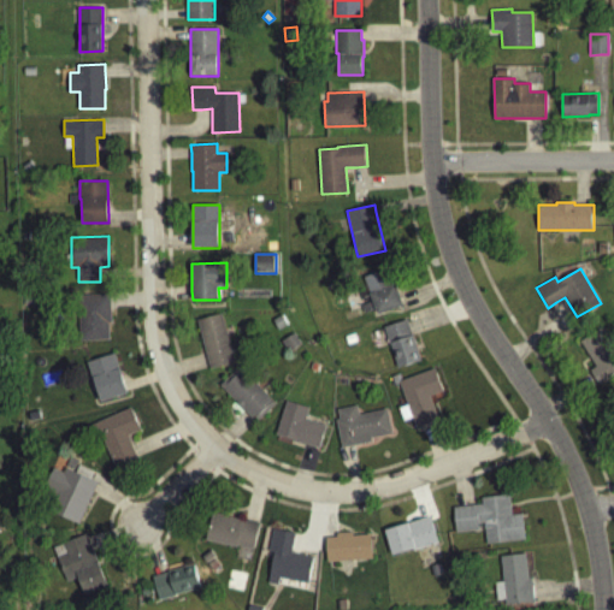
[(371,294),(365,278),(367,277),(388,270),(394,285),(396,284),(401,297),(405,305),(378,314),(370,294),(371,294)]
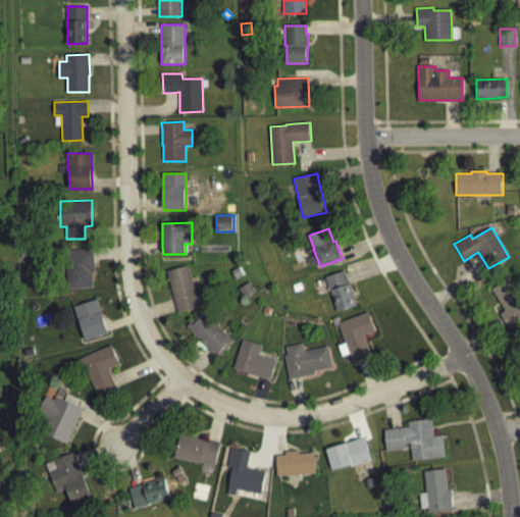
[(93,273),(93,288),(67,290),(66,275),(62,275),(60,250),(94,249),(94,254),(95,273),(93,273)]
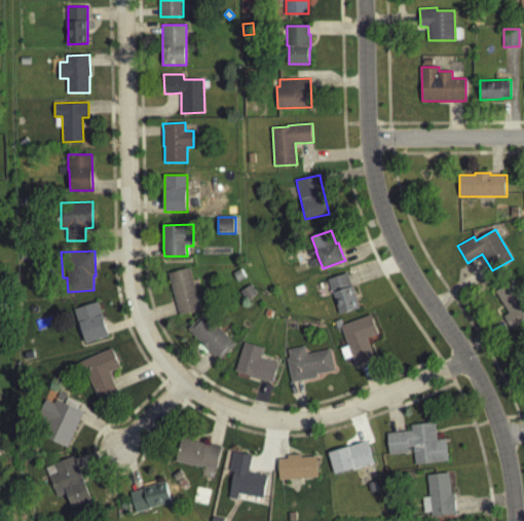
[(167,273),(188,268),(200,309),(180,315),(177,305),(167,273)]
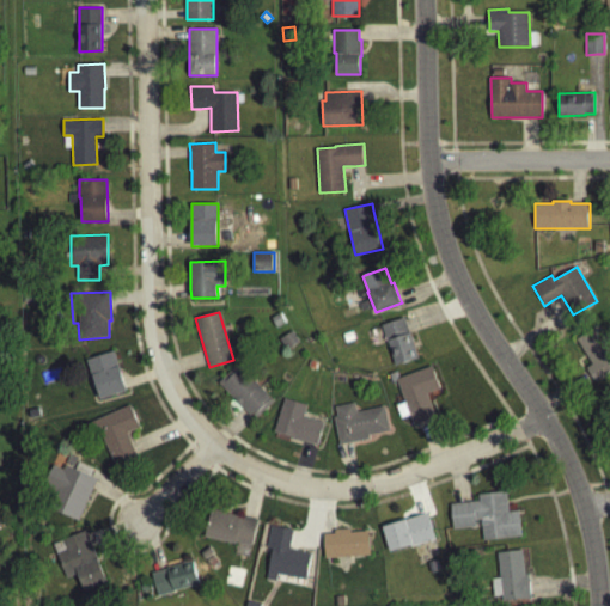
[(272,318),(280,312),(286,322),(278,328),(272,318)]
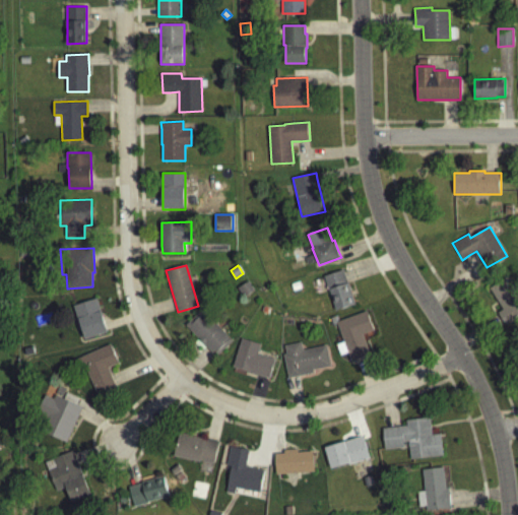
[(336,310),(335,309),(324,276),(326,275),(343,269),(346,276),(355,304),(336,310)]
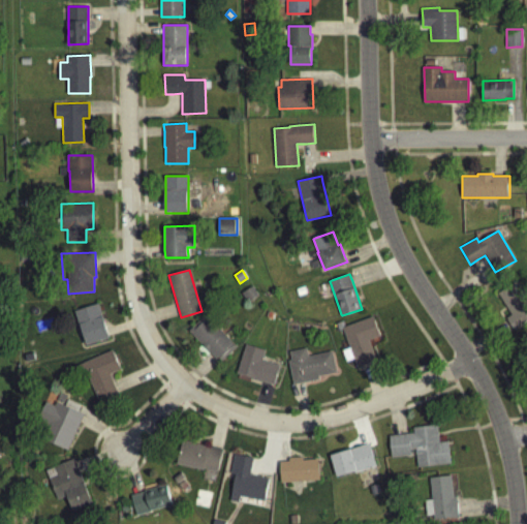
[(526,322),(515,331),(512,326),(506,318),(512,314),(498,293),(517,280),(526,296),(526,322)]
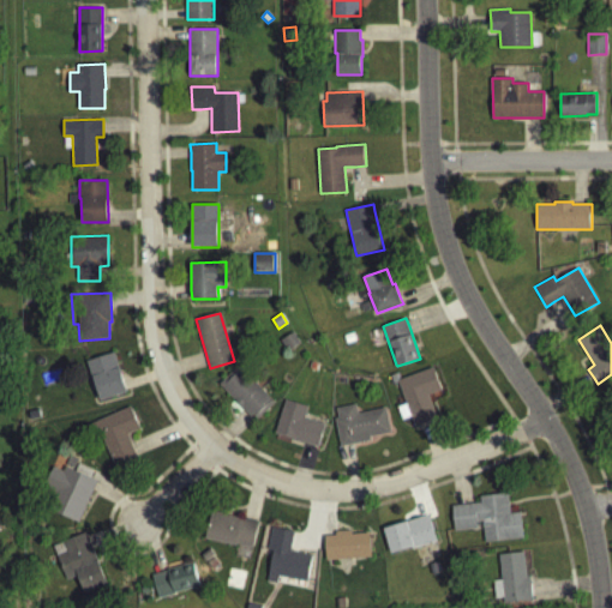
[(281,339),(293,332),(299,343),(287,350),(281,339)]
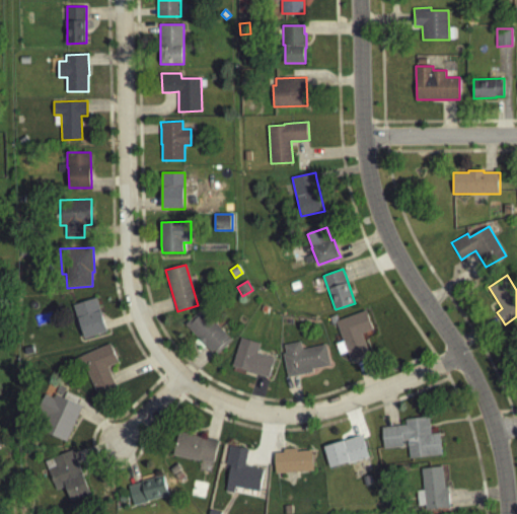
[(291,283),(299,281),(301,287),(293,290),(291,283)]
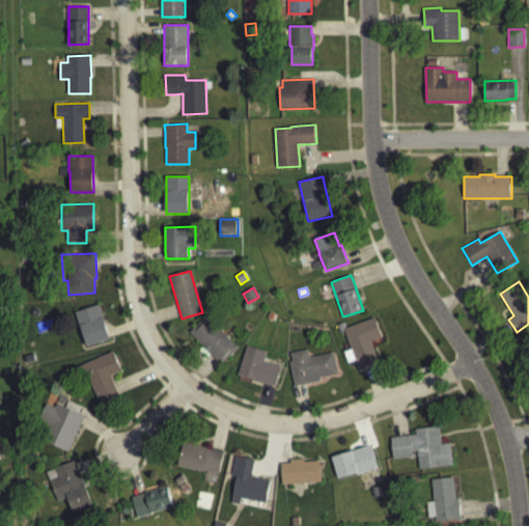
[(82,328),(80,328),(75,312),(99,305),(108,332),(110,339),(88,347),(82,328)]
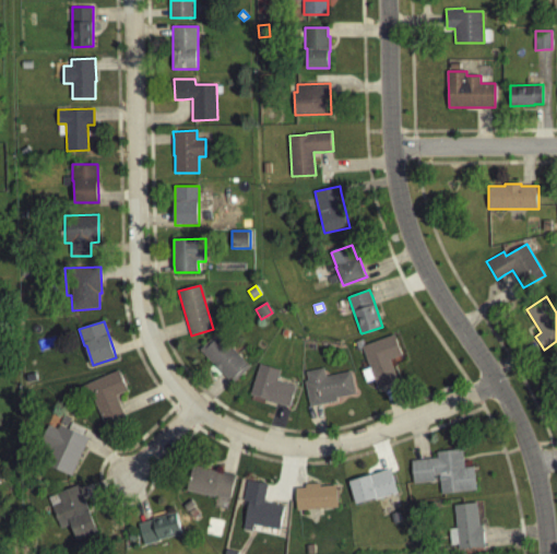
[(213,363),(200,350),(217,332),(218,333),(250,366),(233,384),(222,372),(218,375),(210,366),(213,363)]
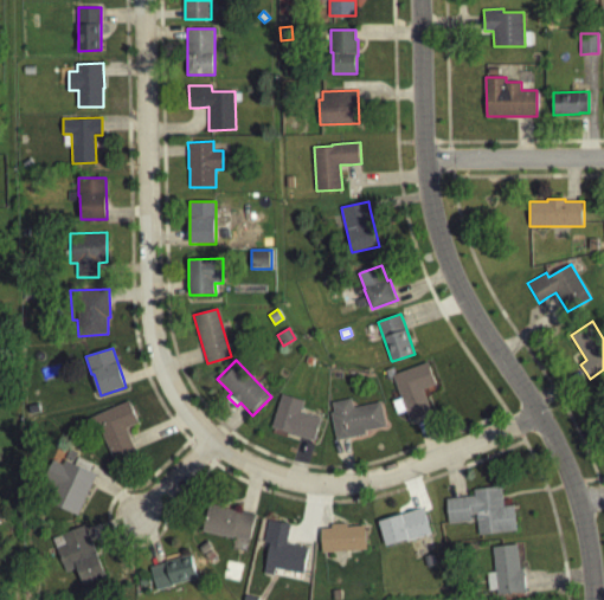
[(428,362),(436,385),(423,389),(431,412),(422,415),(410,420),(392,375),(428,362)]
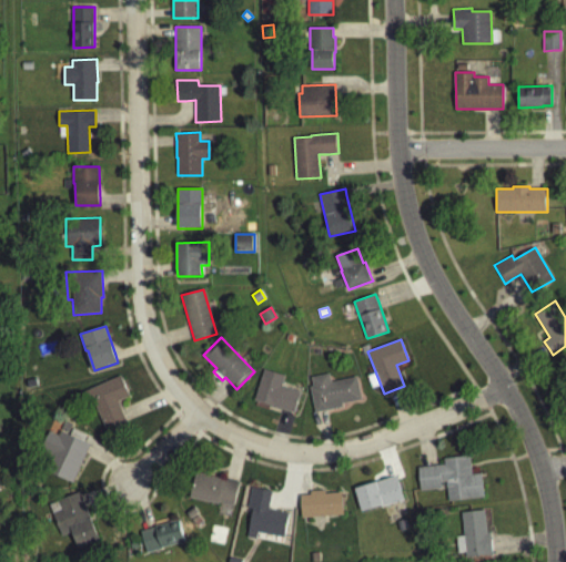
[(254,399),(264,369),(285,376),(282,386),(301,392),(300,394),(294,412),(286,410),(254,399)]
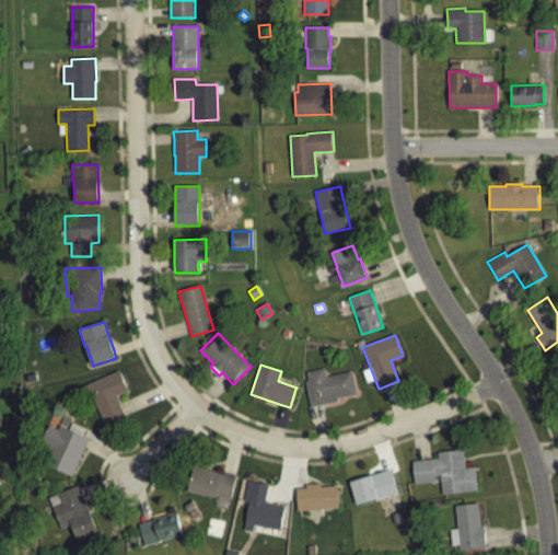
[(309,381),(306,372),(324,369),(326,378),(351,372),(352,374),(357,395),(337,399),(337,402),(318,405),(311,407),(305,383),(305,382),(309,381)]
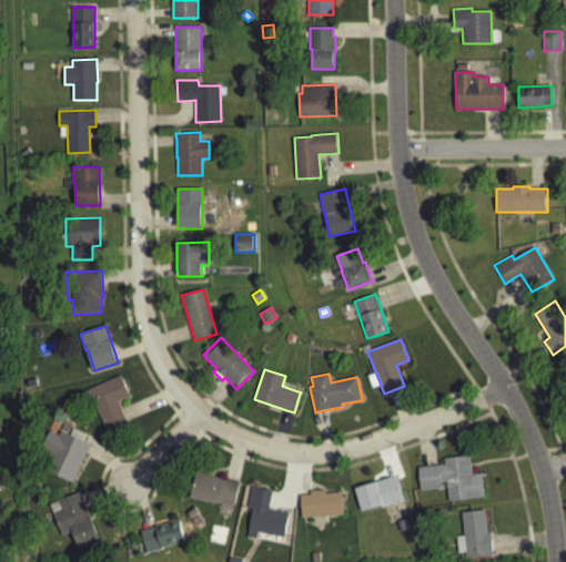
[(94,405),(88,408),(81,392),(121,376),(130,397),(119,401),(124,414),(128,422),(107,432),(94,405)]
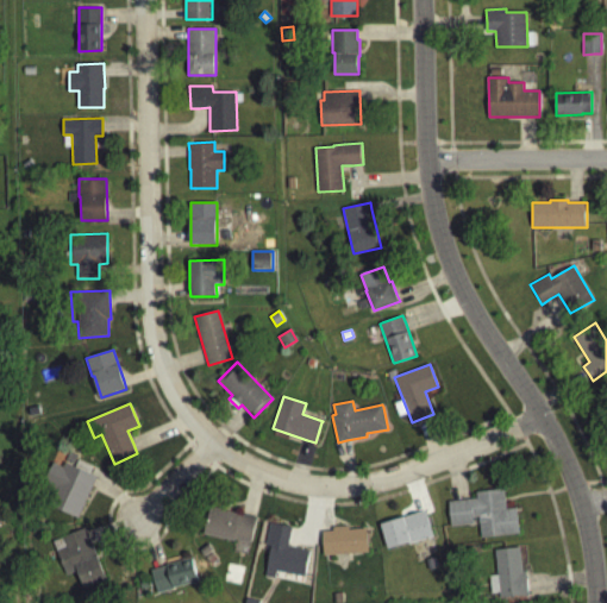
[(63,466),(66,462),(98,476),(95,482),(79,519),(37,500),(54,463),(63,466)]
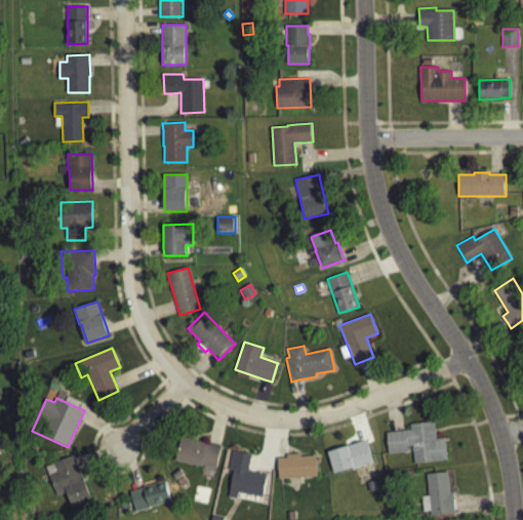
[(386,433),(396,431),(410,430),(409,425),(434,422),(435,430),(436,439),(444,438),(447,461),(414,464),(412,446),(407,446),(408,452),(389,454),(386,433)]
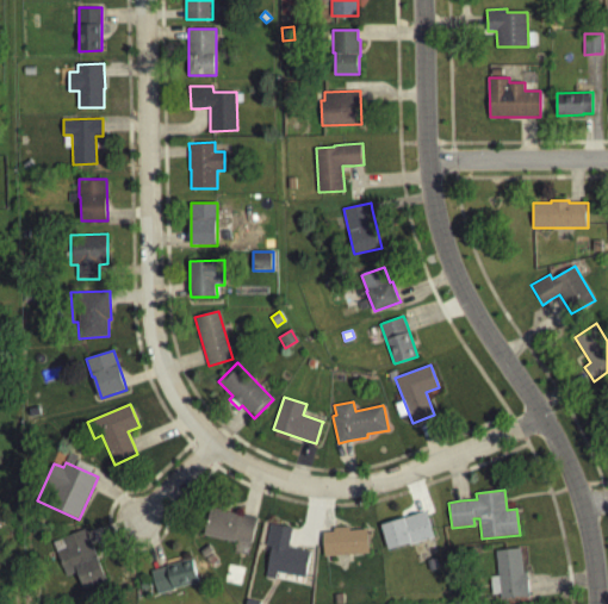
[(204,535),(211,508),(242,515),(248,517),(256,518),(252,545),(236,541),(236,542),(204,535)]
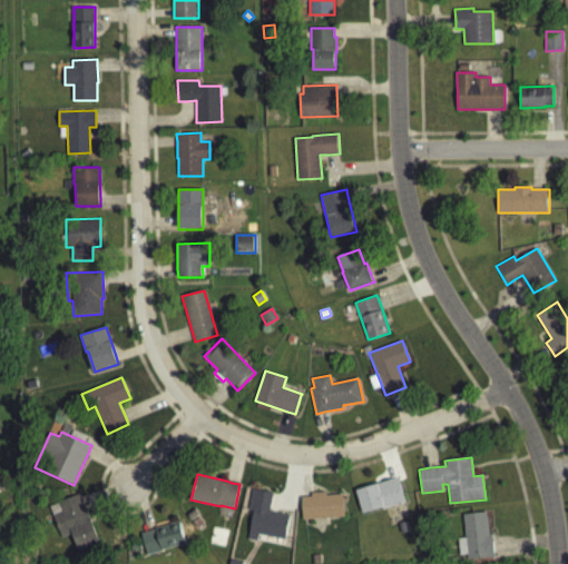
[(378,484),(394,478),(398,477),(405,502),(383,508),(382,507),(363,513),(356,491),(378,484)]
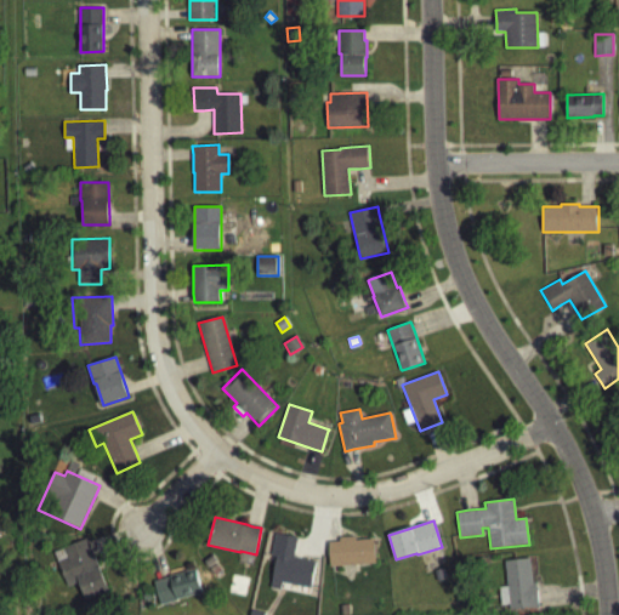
[(294,557),(316,562),(311,587),(282,581),(280,588),(271,587),(277,557),(271,556),(276,533),(297,537),(295,547),(294,557)]
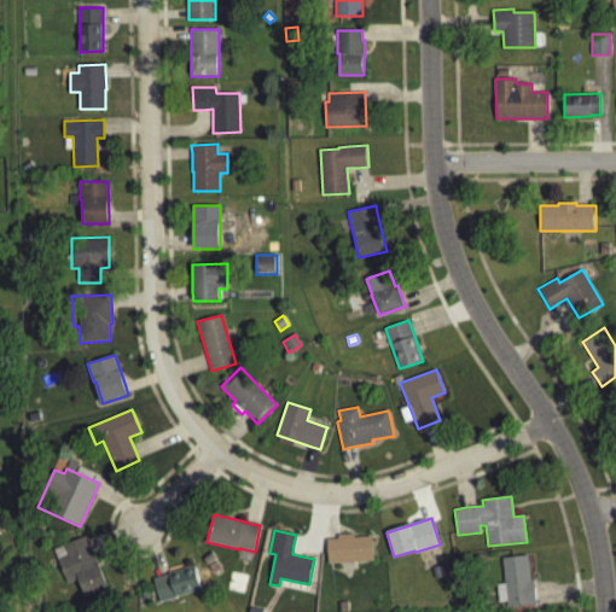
[(338,538),(338,534),(353,534),(354,537),(372,536),(373,561),(329,564),(327,540),(331,538),(338,538)]
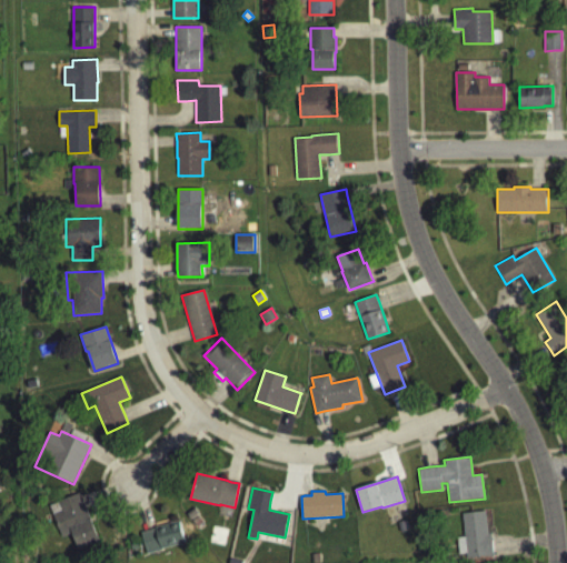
[(62,535),(53,513),(61,510),(58,502),(80,493),(82,501),(99,540),(79,549),(71,532),(62,535)]
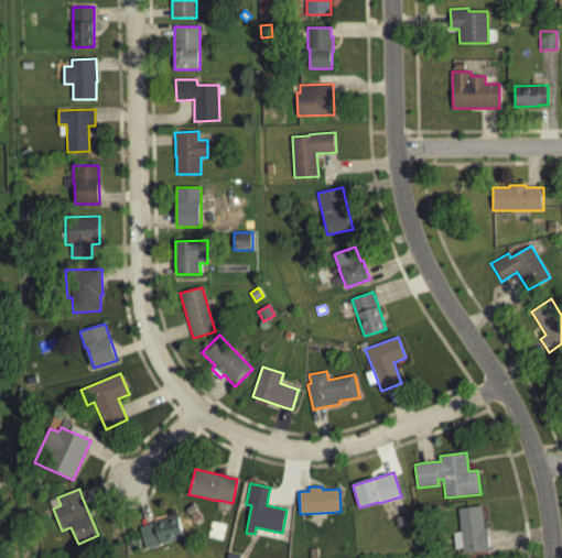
[(185,509),(194,503),(197,507),(188,514),(185,509)]
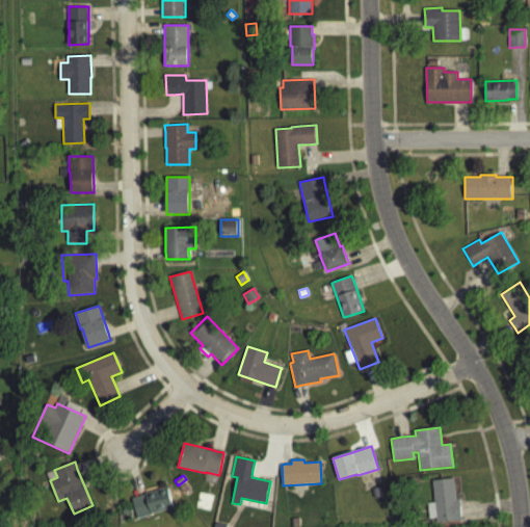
[(432,481),(454,478),(456,499),(459,499),(460,511),(461,521),(436,523),(432,481)]
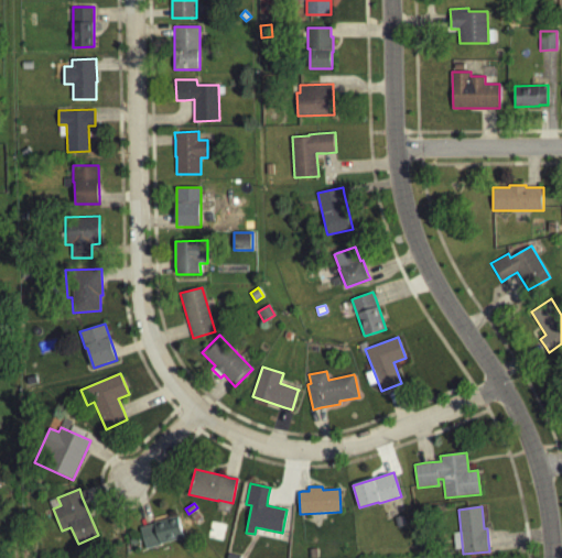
[(147,549),(140,527),(148,525),(154,523),(177,516),(183,538),(162,544),(162,545),(147,549)]
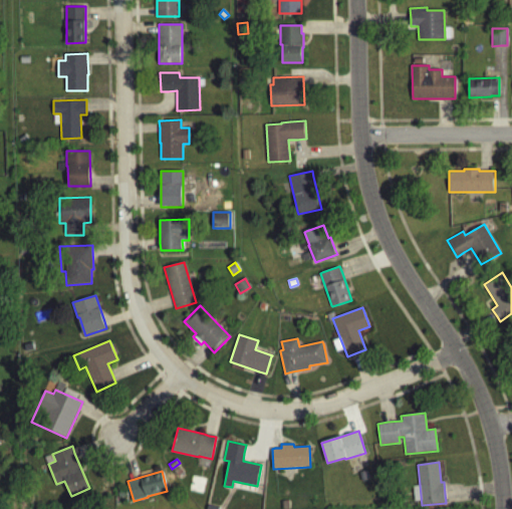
All buildings are outlined.
